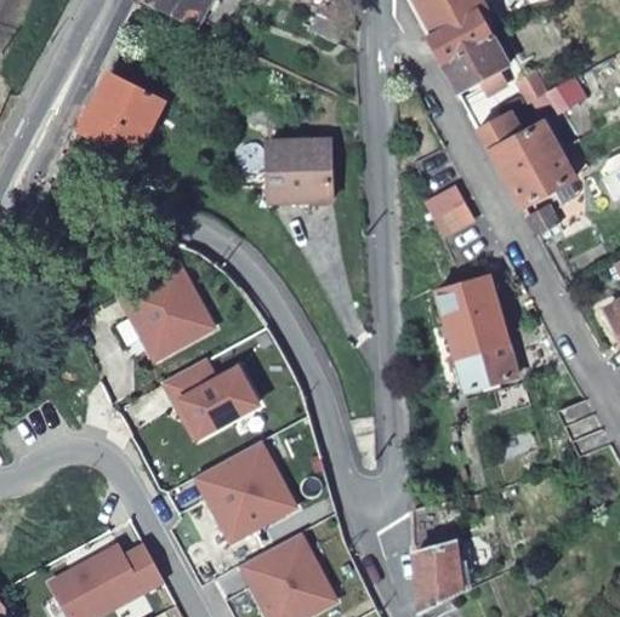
[(148,0),(198,24),(210,0),(148,0)]
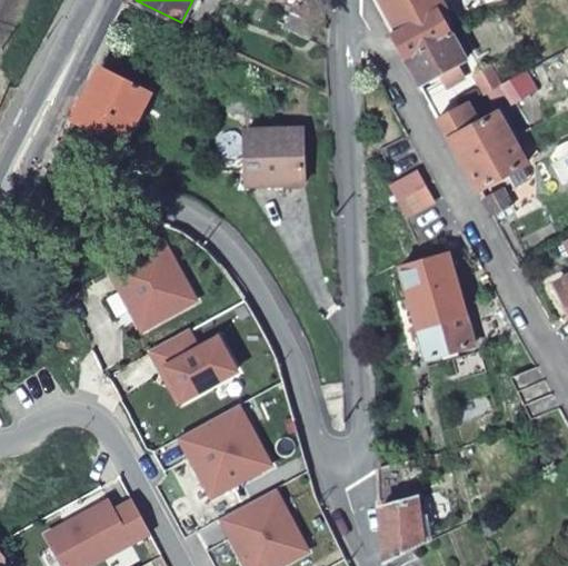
[(379,0),(408,55),(456,30),(441,6),(447,3),(445,0),(379,0)]
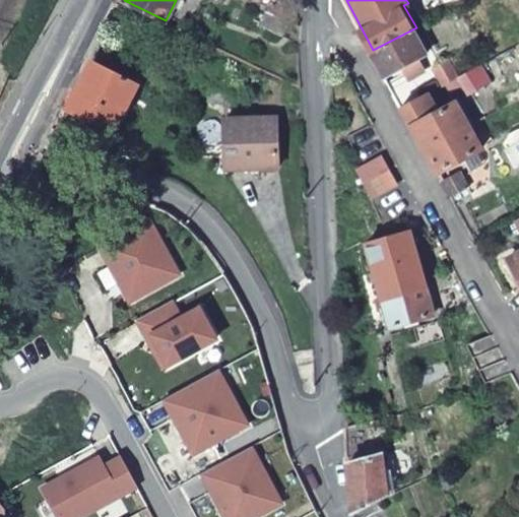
[(284,16),(262,5),(255,18),(278,29),(284,16)]
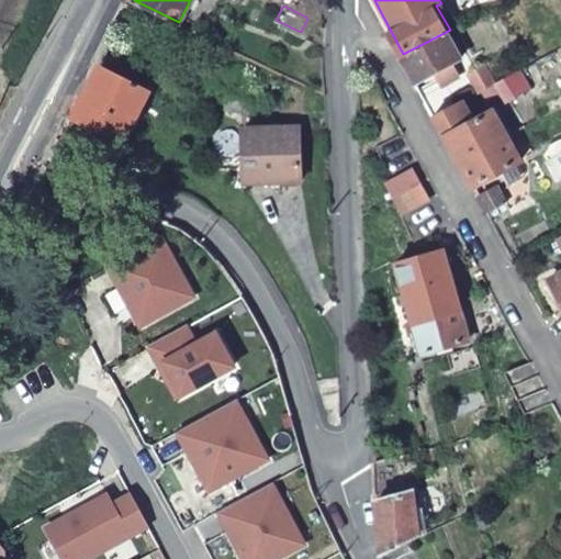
[(403,54),(417,79),(464,56),(450,30),(403,54)]
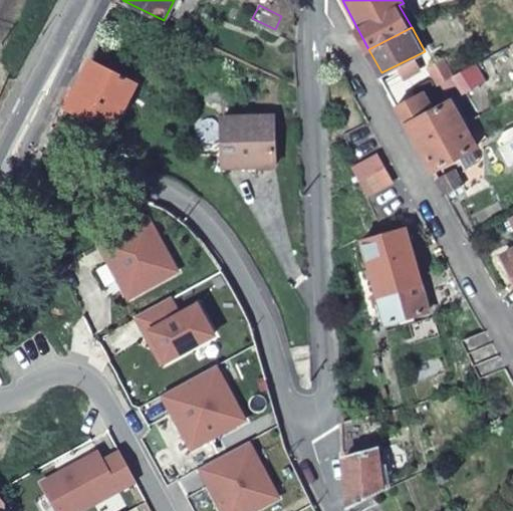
[(456,72),(457,71),(448,56),(433,64),(441,80),(456,72)]
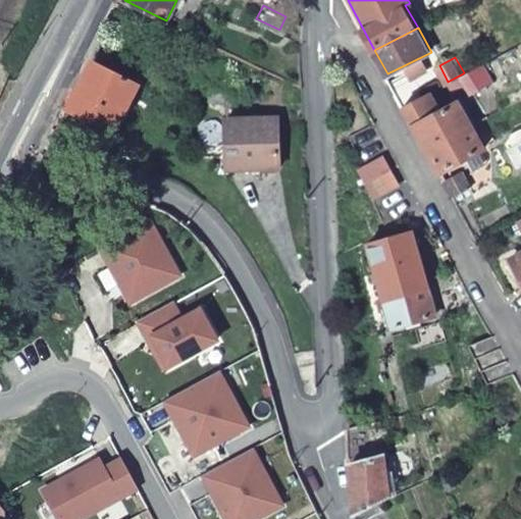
[(137,84),(93,61),(68,109),(112,132),(137,84)]
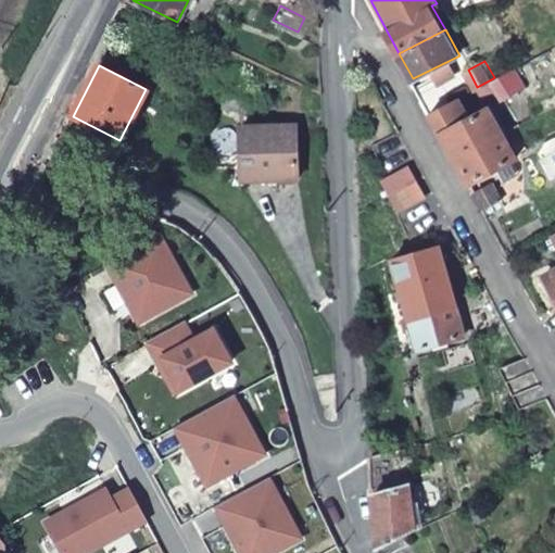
[(512,93),(501,74),(494,77),(493,78),(504,98),(512,93)]
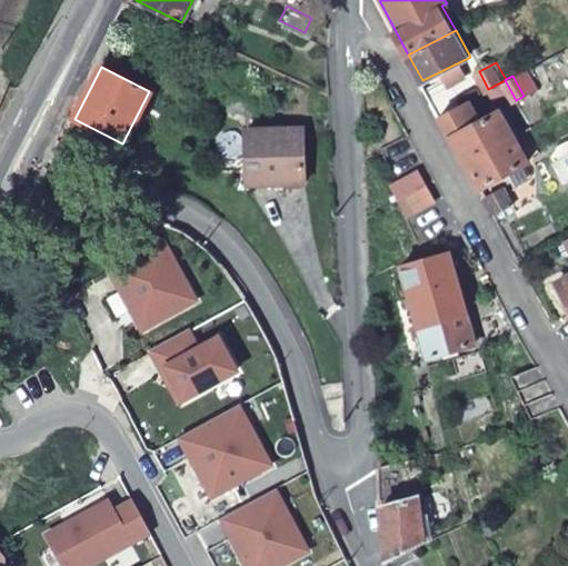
[(429,92),(441,115),(466,101),(454,80),(429,92)]
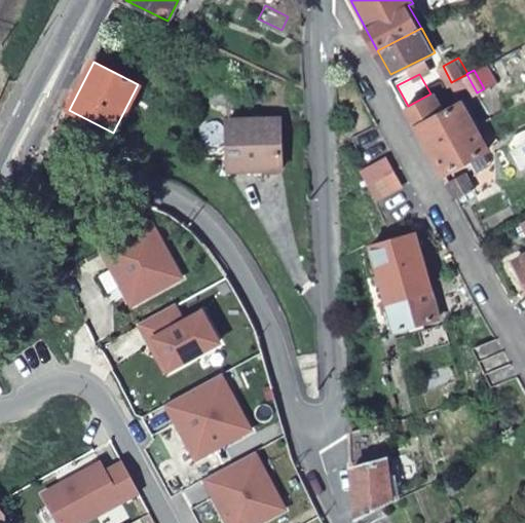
[(432,149),(476,124),(462,101),(439,114),(430,101),(436,98),(433,92),(430,94),(408,106),(432,149)]
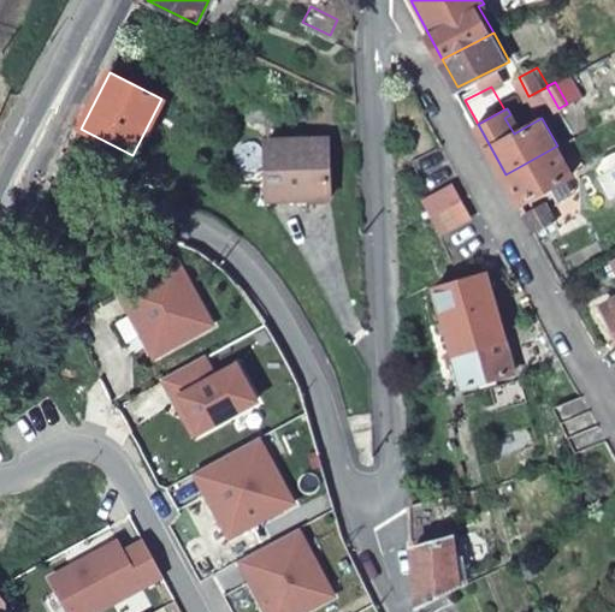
[(258,131),(259,178),(283,177),(284,191),(323,190),(320,130),(258,131)]
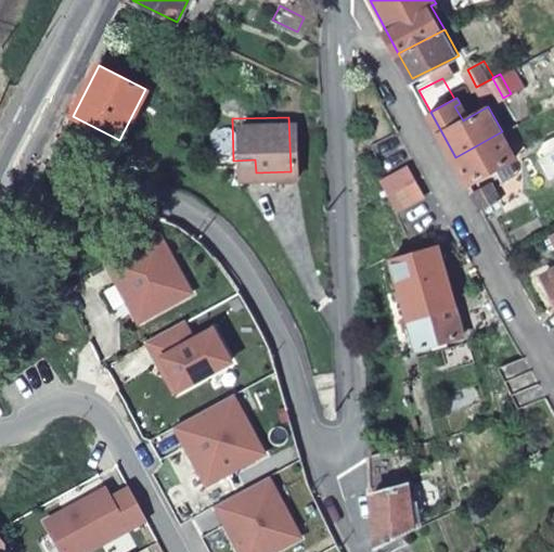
[(455,157),(468,182),(515,156),(507,142),(512,140),(510,136),(505,137),(502,131),(455,157)]
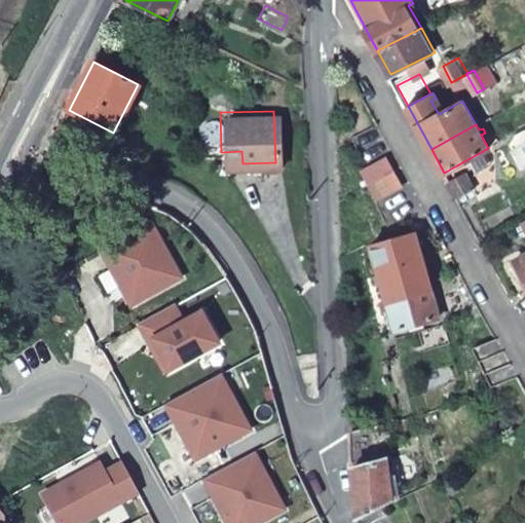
[(241,151),(221,152),(221,163),(242,163),(241,151)]
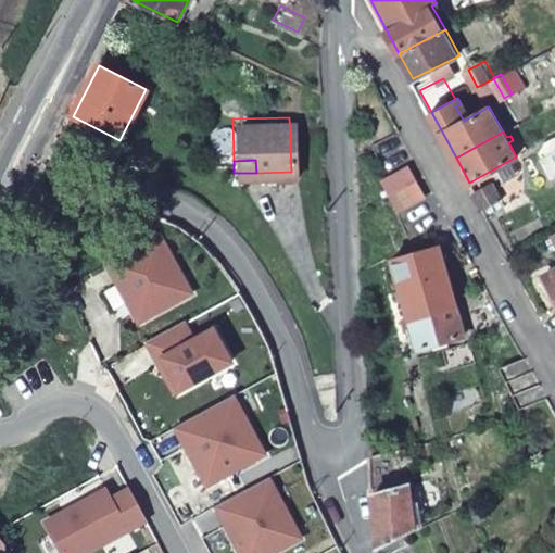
[(391,193),(416,179),(408,164),(382,179),(391,193)]
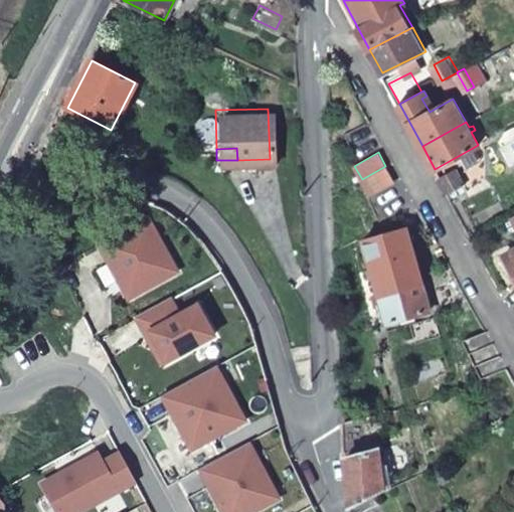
[(501,162),(506,159),(502,153),(497,155),(501,162)]
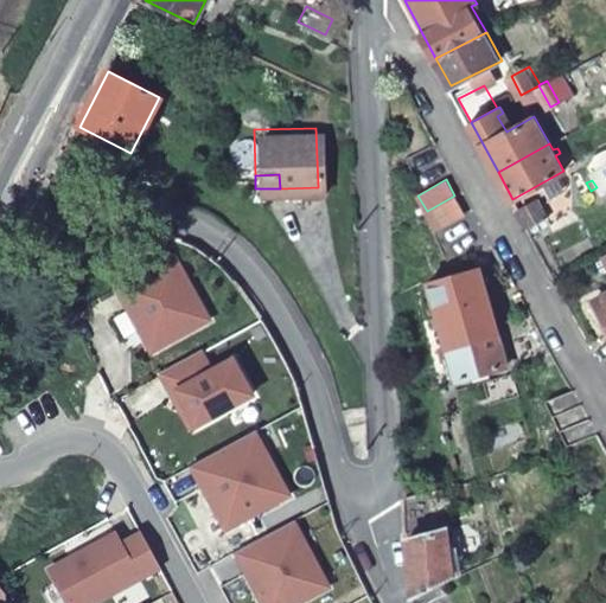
[(465,212),(454,196),(427,211),(426,211),(435,229),(465,212)]
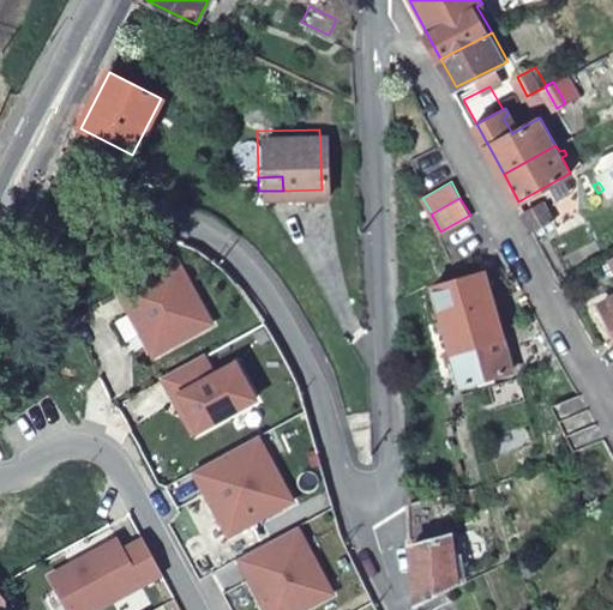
[(523,211),(534,229),(554,217),(545,199),(523,211)]
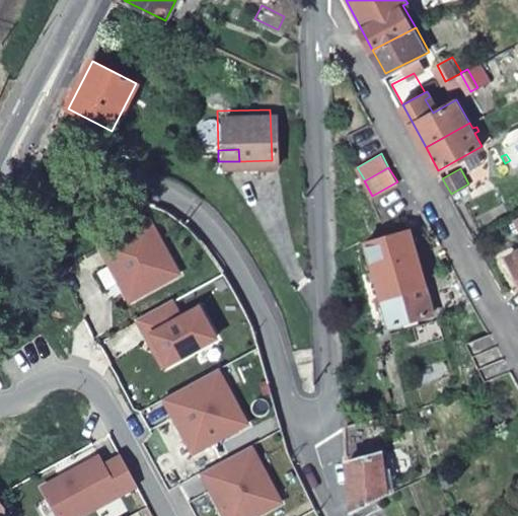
[(113,262),(133,300),(181,275),(153,219),(107,243),(117,259),(113,262)]
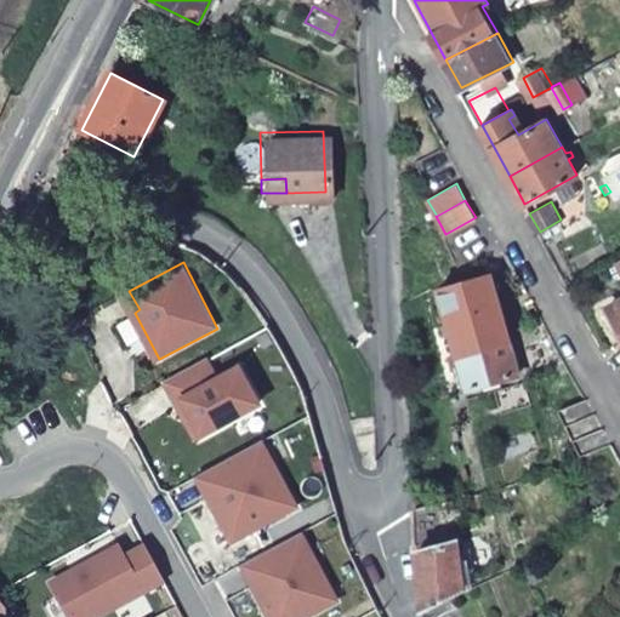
[(464,388),(516,373),(490,274),(438,287),(464,388)]
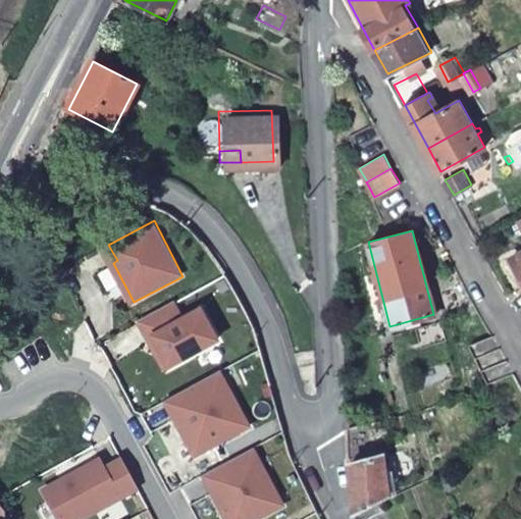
[(520,251),(508,258),(520,282),(520,251)]
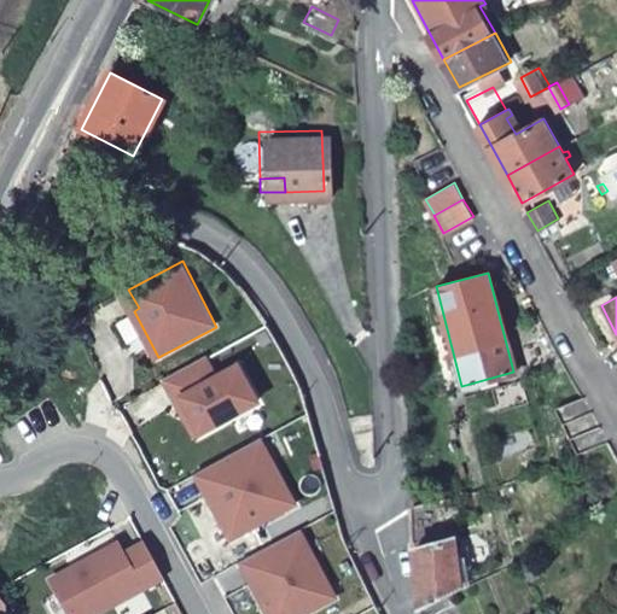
[(208,360),(167,381),(178,402),(184,398),(202,434),(258,404),(239,368),(217,379),(208,360)]
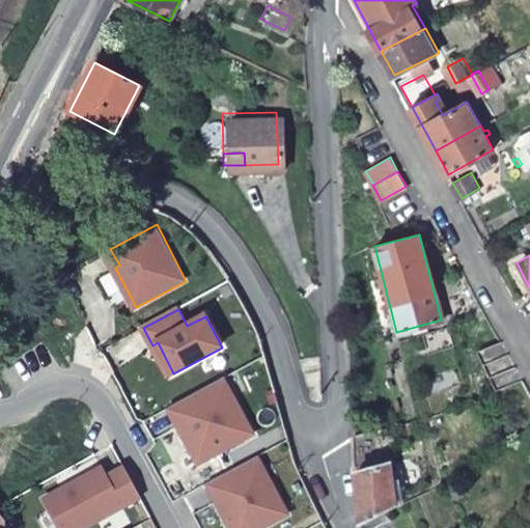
[(476,355),(496,390),(524,379),(503,341),(476,355)]
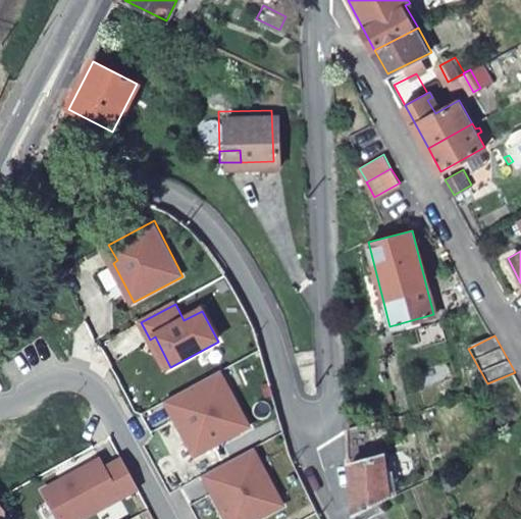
[(170,367),(155,336),(150,340),(166,369),(170,367)]
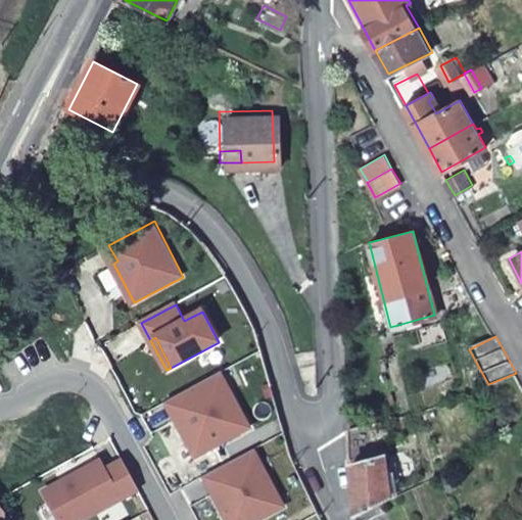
[(220,373),(165,402),(194,456),(248,428),(220,373)]
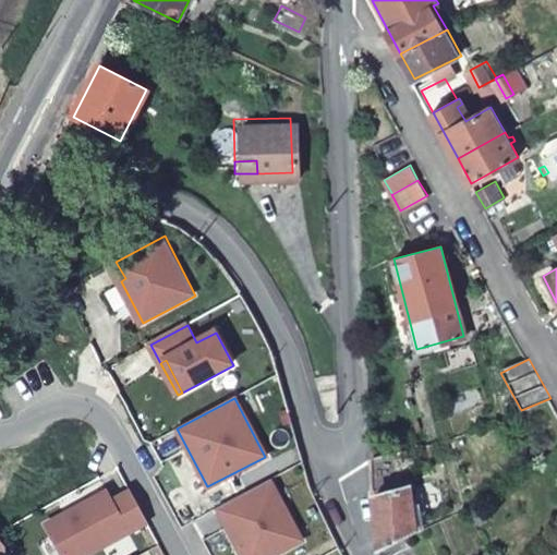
[(442,454),(438,438),(430,441),(433,456),(442,454)]
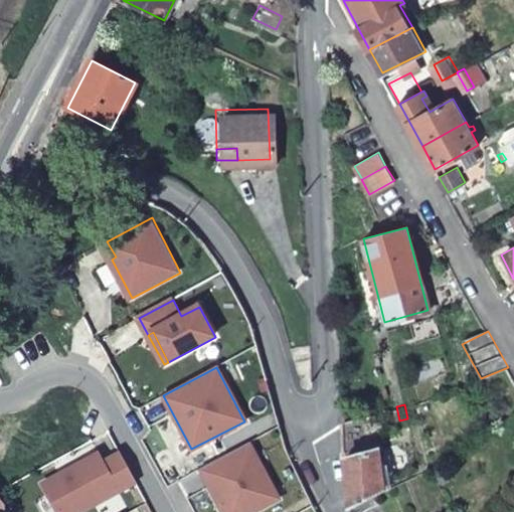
[(342,419),(346,450),(372,441),(366,413),(342,419)]
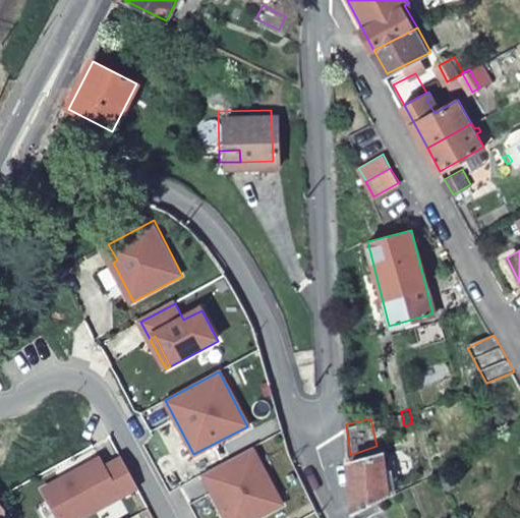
[(211,493),(223,517),(257,517),(280,507),(252,452),(206,474),(214,491),(211,493)]
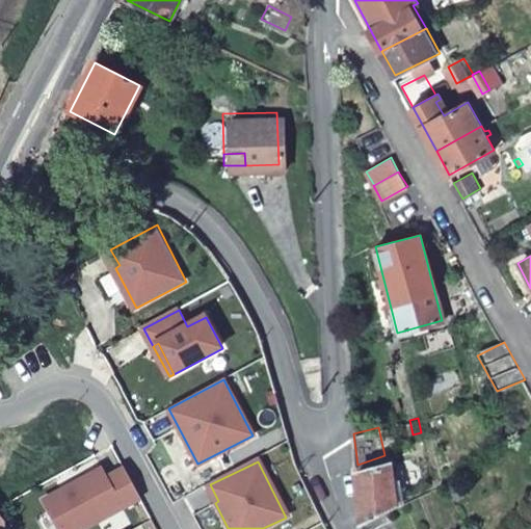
[(390,461),(357,471),(363,522),(391,508),(412,498),(408,484),(396,486),(390,461)]
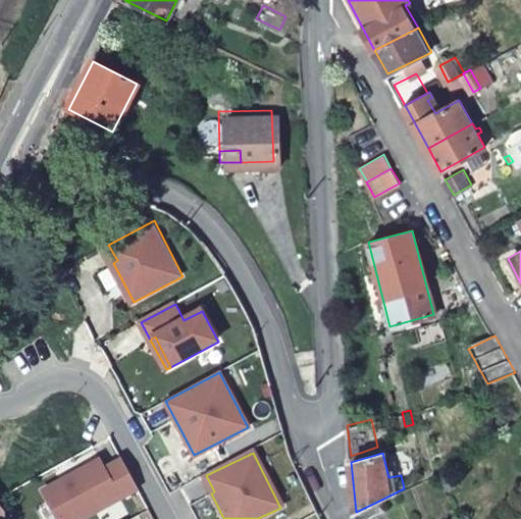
[(98,458),(42,487),(57,518),(75,518),(137,487),(121,458),(103,467),(98,458)]
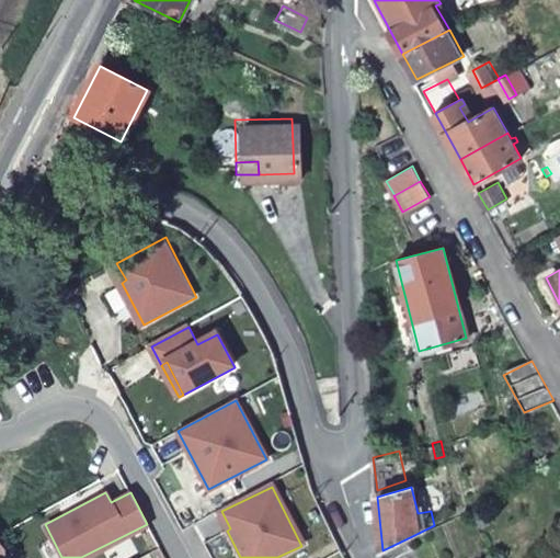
[(423,557),(412,536),(383,550),(386,557),(423,557)]
